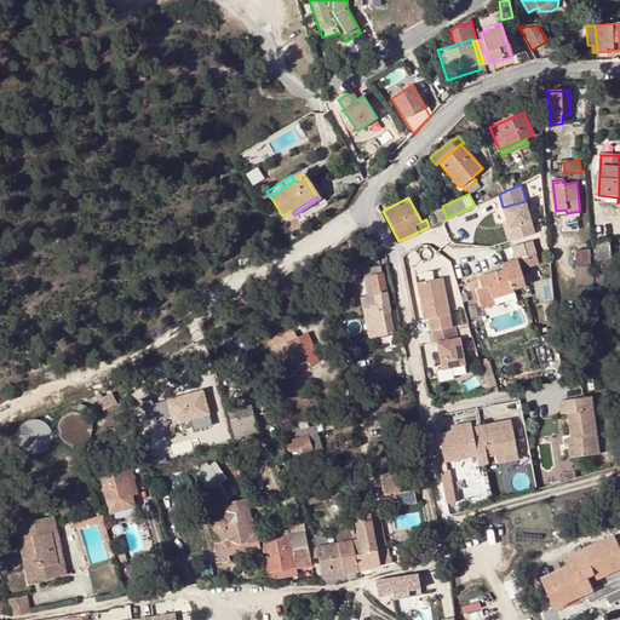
[(526,201),(503,207),(507,222),(512,241),(534,235),(526,201)]
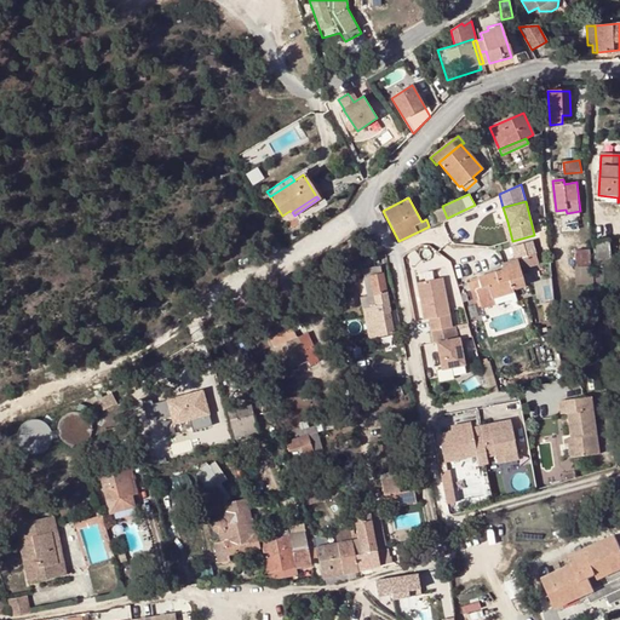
[(438,223),(447,218),(442,206),(432,211),(438,223)]
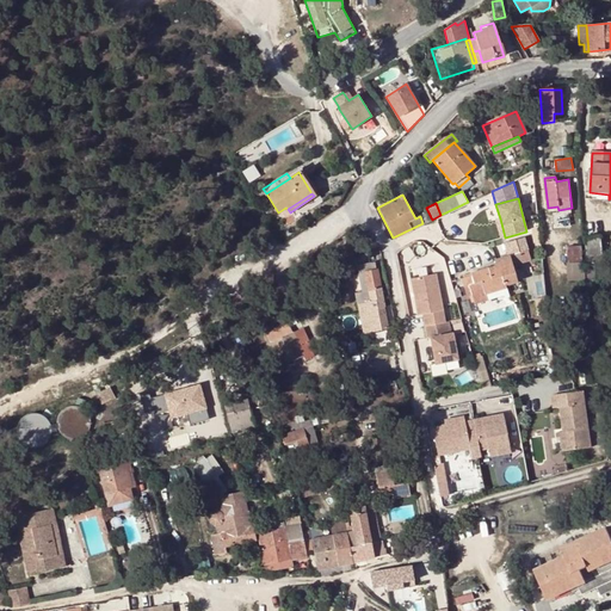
[(587,264),(586,264),(587,275),(587,282),(596,281),(594,263),(593,254),(603,253),(600,236),(585,239),(587,264)]
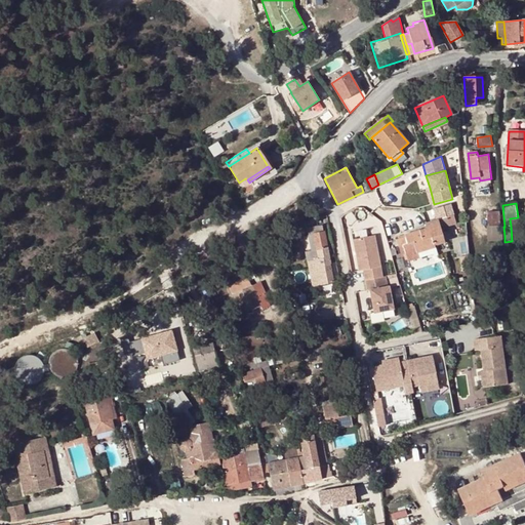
[(397,240),(400,247),(403,246),(405,254),(408,261),(418,258),(417,253),(433,247),(432,245),(444,242),(440,228),(456,223),(451,204),(433,209),(436,220),(427,224),(428,225),(426,226),(426,227),(426,229),(404,235),(405,237),(397,240)]
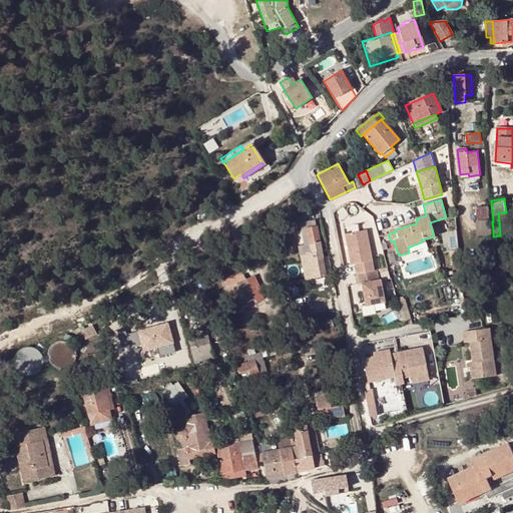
[(476,207),(478,221),(489,220),(488,206),(476,207)]
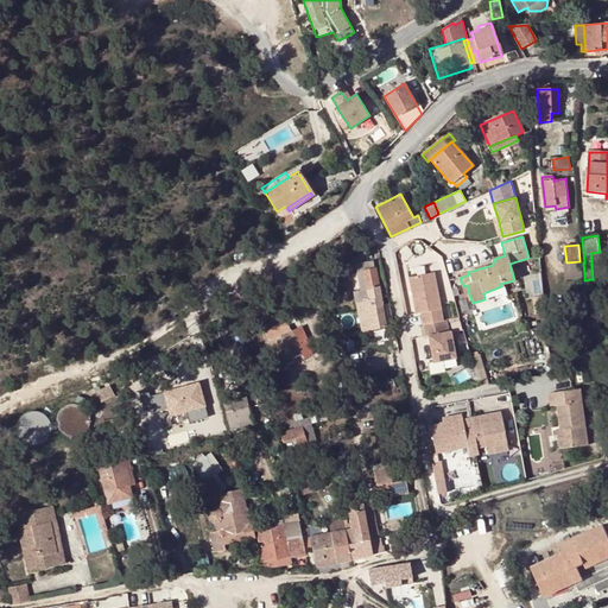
[(600,253),(600,252),(590,253),(591,261),(601,261),(600,253)]
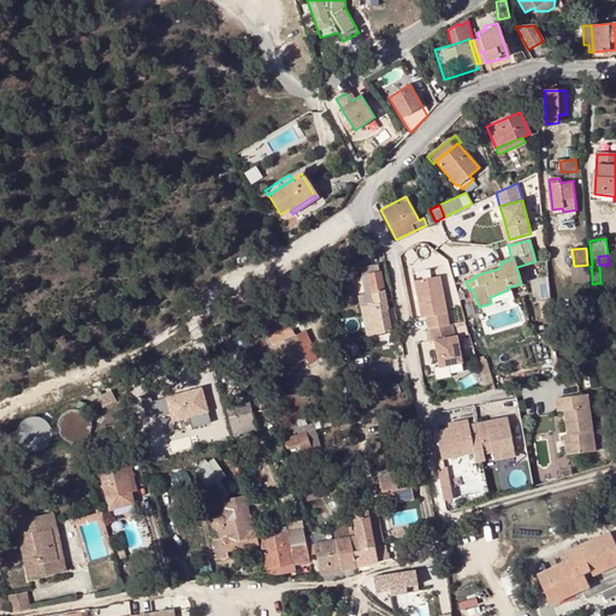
[(359,296),(365,324),(390,319),(379,266),(360,270),(366,295),(359,296)]
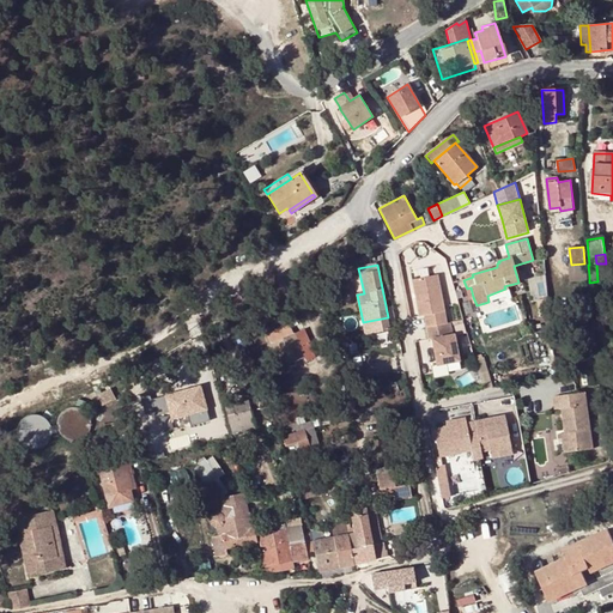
[(439,273),(414,277),(419,314),(424,314),(428,338),(430,337),(431,341),(434,341),(435,345),(431,345),(435,364),(456,360),(453,334),(451,334),(449,322),(445,322),(439,273)]
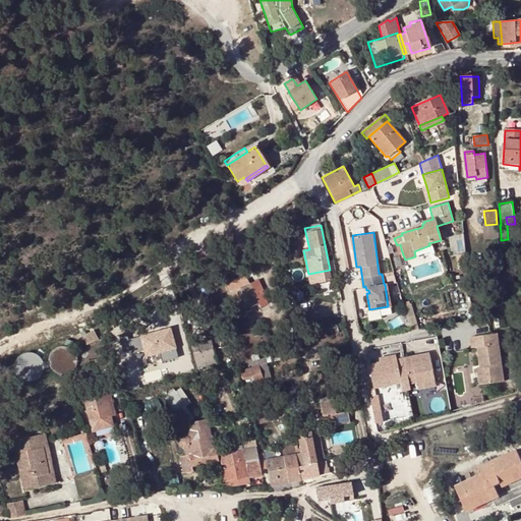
[(245,275),(240,278),(243,286),(249,284),(245,275)]
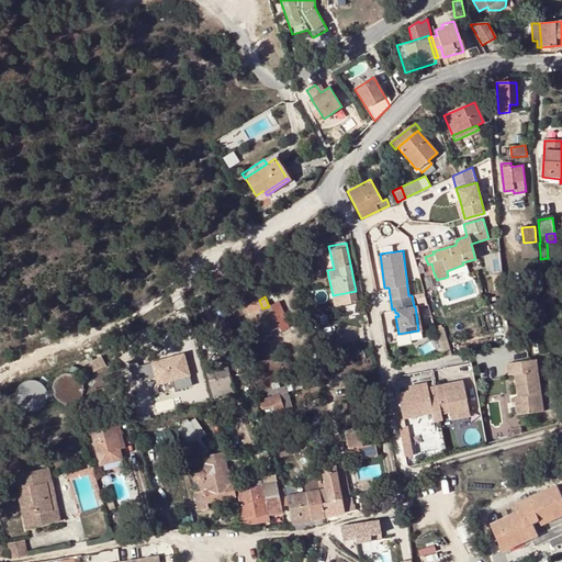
[(360,299),(352,301),(357,322),(367,318),(366,313),(362,314),(359,303),(360,302),(360,299)]
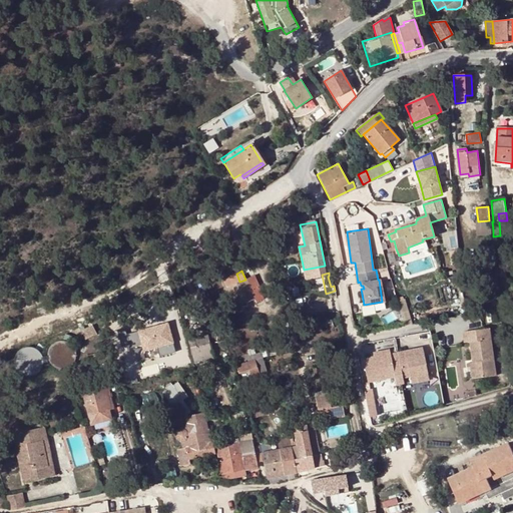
[(236,274),(222,280),(226,288),(239,282),(236,274)]
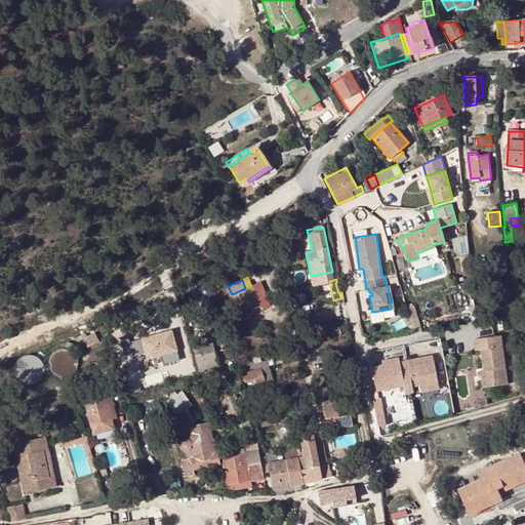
[(245,288),(232,294),(241,315),(260,307),(263,309),(270,306),(265,294),(256,298),(251,286),(245,288)]
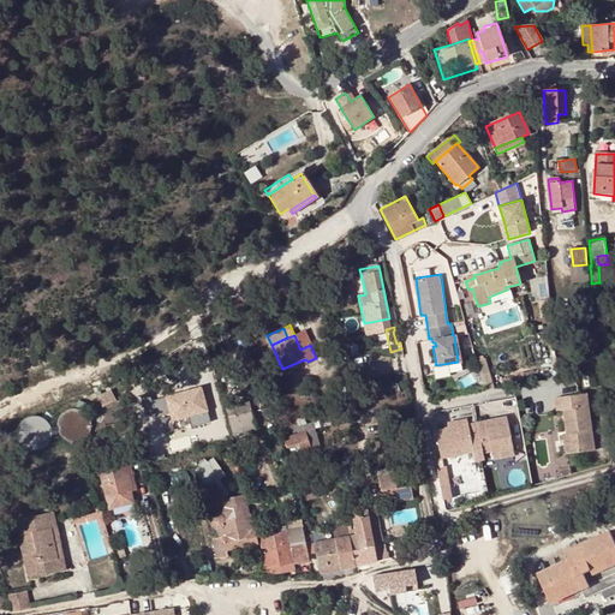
[(489,359),(479,363),(488,392),(497,389),(489,359)]
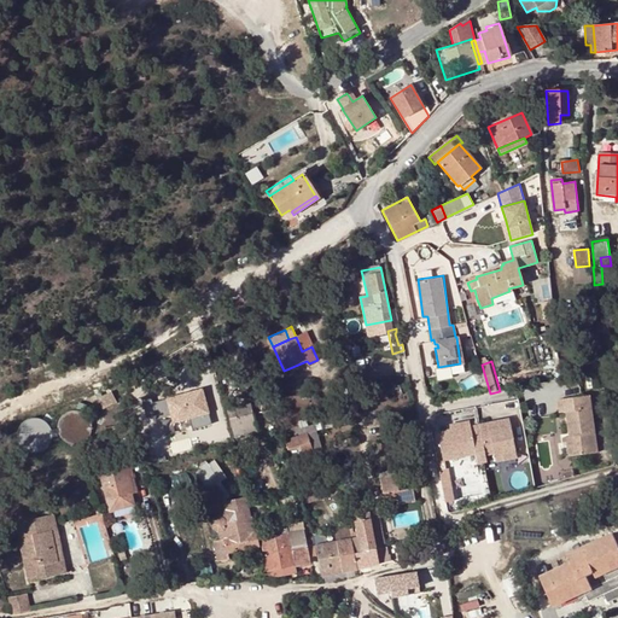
[(191,426),(211,421),(202,384),(143,400),(147,417),(170,412),(173,421),(188,417),(191,426)]
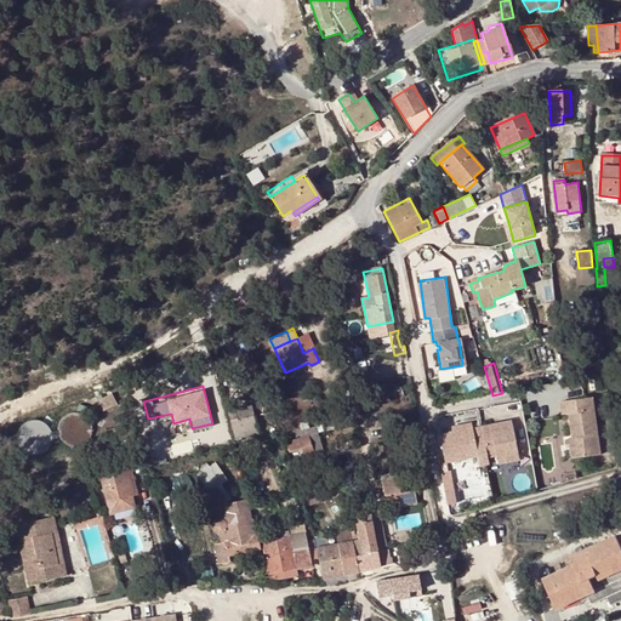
[(68,391),(64,399),(66,399),(68,399),(69,400),(70,400),(72,400),(73,402),(75,393),(68,391)]
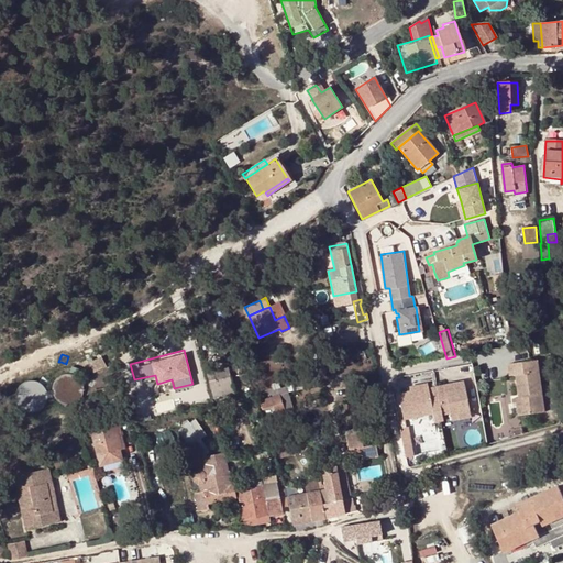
[(536,359),(508,364),(510,375),(517,374),(521,397),(515,398),(518,416),(544,409),(536,359)]
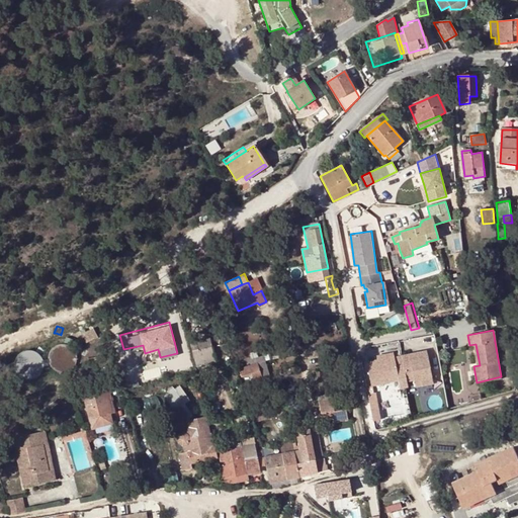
[(209,332),(193,336),(195,343),(211,339),(209,332)]
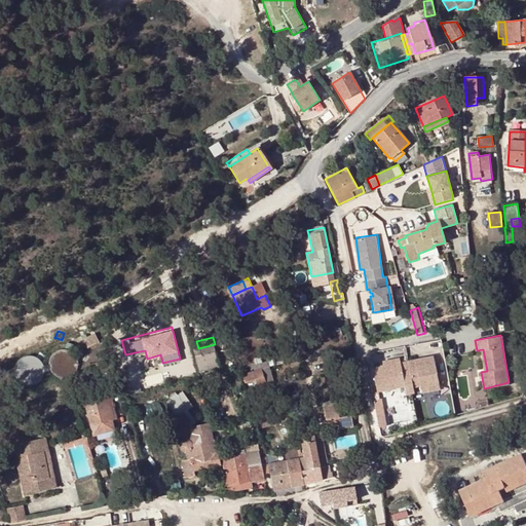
[(55,338),(54,338),(53,338),(50,339),(48,340),(46,341),(44,343),(42,346),(42,348),(41,350),(41,353),(42,357),(43,359),(44,361),(45,362),(47,364),(50,365),(51,366),(54,366),(57,366),(60,365),(62,365),(64,363),(65,362),(67,360),(68,358),(69,354),(69,352),(69,351),(68,348),(67,345),(66,343),(64,341),(62,340),(61,339),(60,339),(59,339),(58,338),(55,338)]
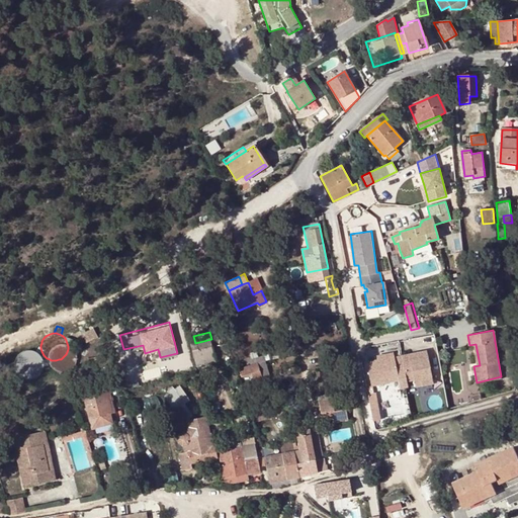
[(195,343),(191,344),(195,362),(200,361),(198,350),(211,347),(213,346),(211,339),(195,343)]
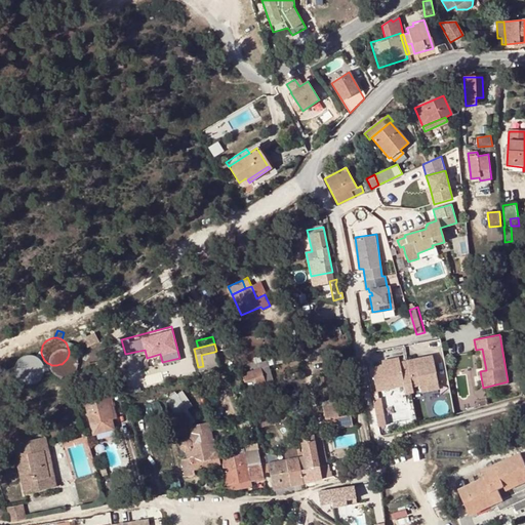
[(29,385),(46,372),(33,352),(14,364),(29,385)]
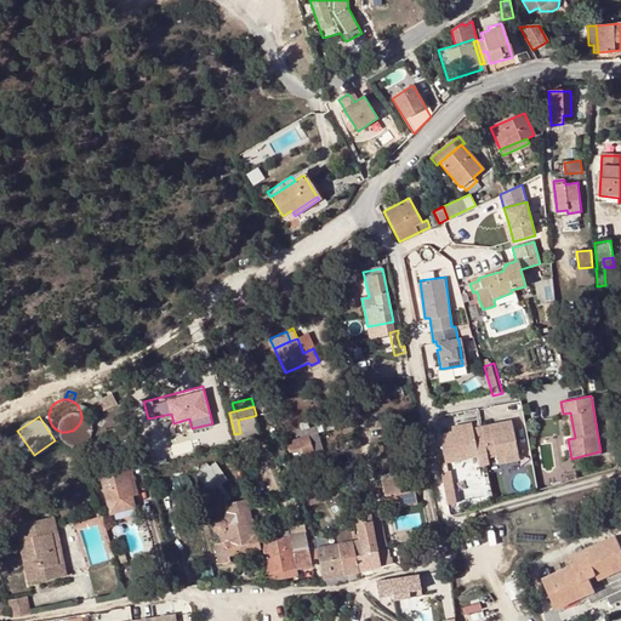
[(258,434),(254,416),(238,420),(240,433),(243,439),(258,434)]
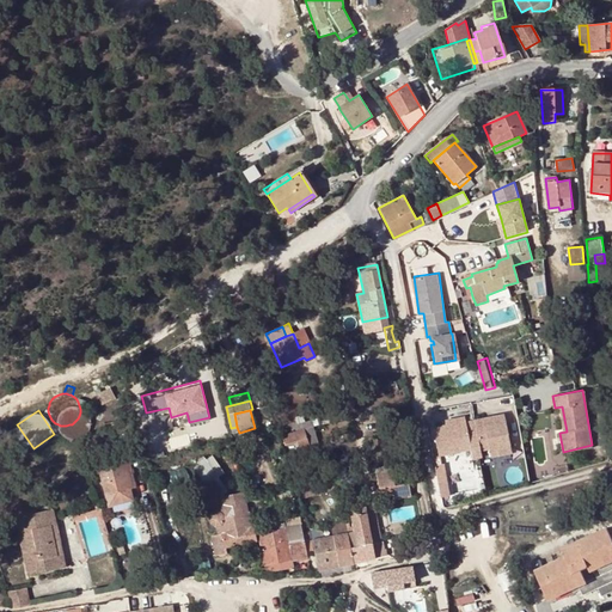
[(488,447),(490,458),(510,453),(503,415),(473,421),(475,423),(465,424),(465,422),(446,426),(433,428),(439,456),(466,451),(467,459),(481,458),(478,448),(488,447)]
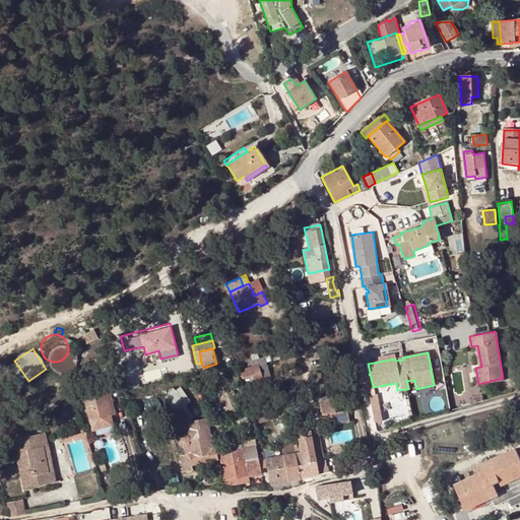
[(395,359),(394,353),(378,356),(379,362),(395,359)]
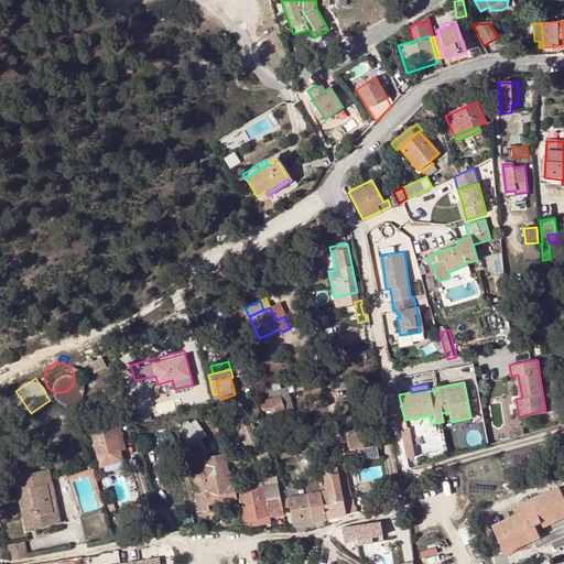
[(273,408),(277,415),(279,414),(281,421),(288,419),(285,412),(280,394),(289,392),(288,389),(269,393),(270,398),(260,401),(262,411),(273,408)]
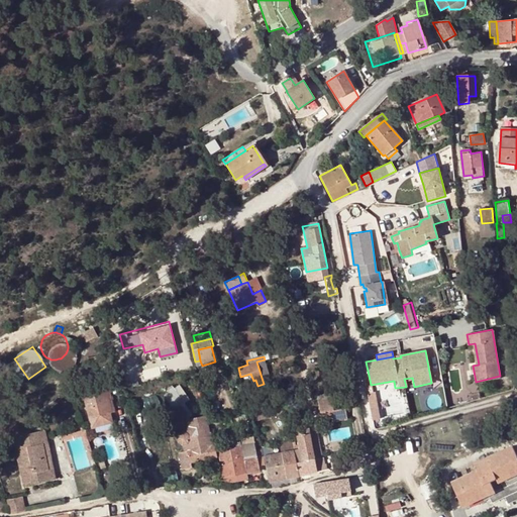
[(269,376),(265,359),(256,362),(262,378),(269,376)]
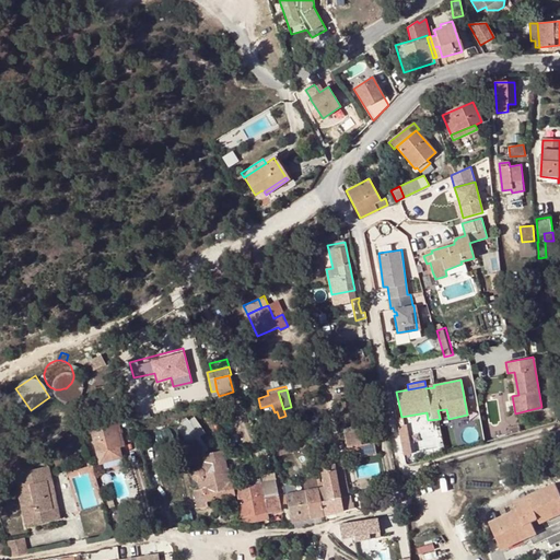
[(202,435),(207,432),(195,413),(178,424),(198,454),(209,446),(202,435)]
